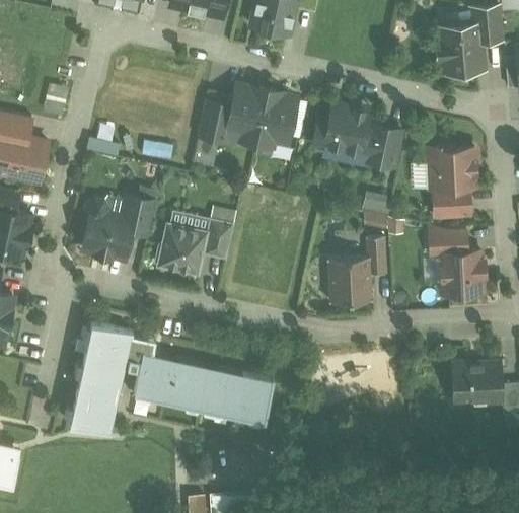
[(171,0),(169,9),(188,13),(187,15),(196,16),(199,0),(171,0)]
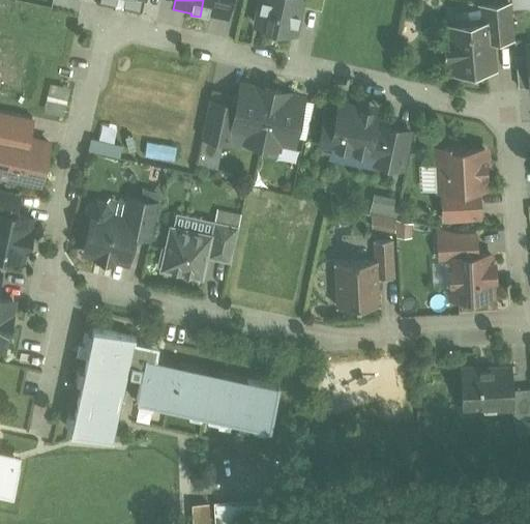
[(231,0),(203,0),(200,17),(208,19),(208,17),(227,21),(231,0)]
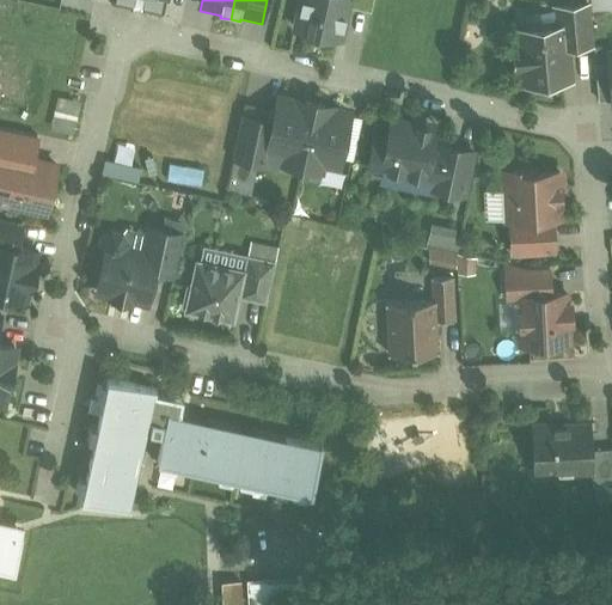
[(344,0),(300,0),(293,34),(341,46),(352,1),(344,0)]
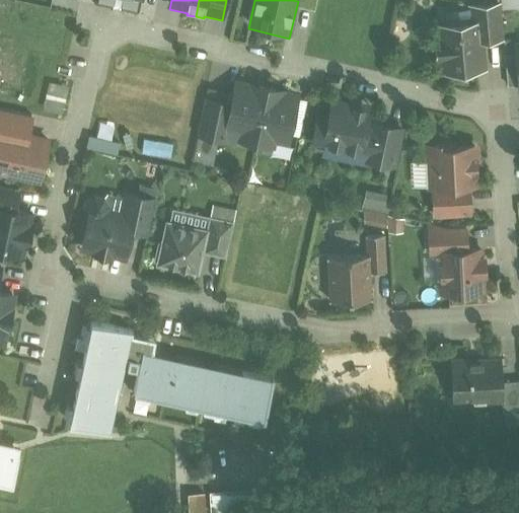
[(501,9),(471,11),(472,27),(479,26),(482,44),(504,42),(501,9)]
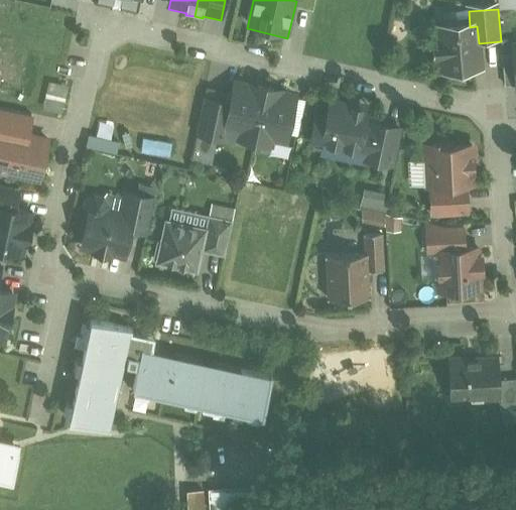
[(470,27),(436,30),(438,42),(434,42),(435,64),(439,62),(440,75),(481,71),(479,43),(477,26),(470,27)]
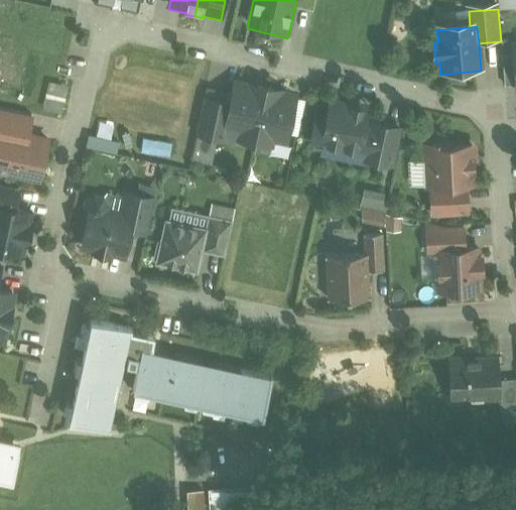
[(514,58),(502,59),(503,70),(515,69),(514,58)]
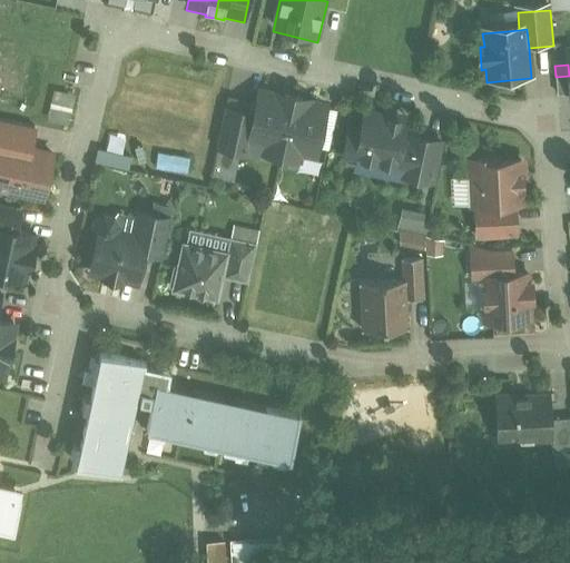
[(569,82),(569,76),(556,77),(558,100),(569,98),(569,82)]
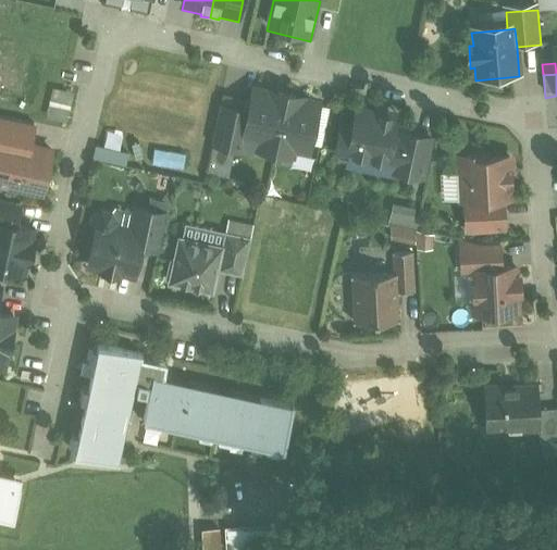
[(277,100),(255,96),(251,109),(244,142),(246,144),(259,146),(258,153),(275,157),(287,100),(277,98),(277,100)]
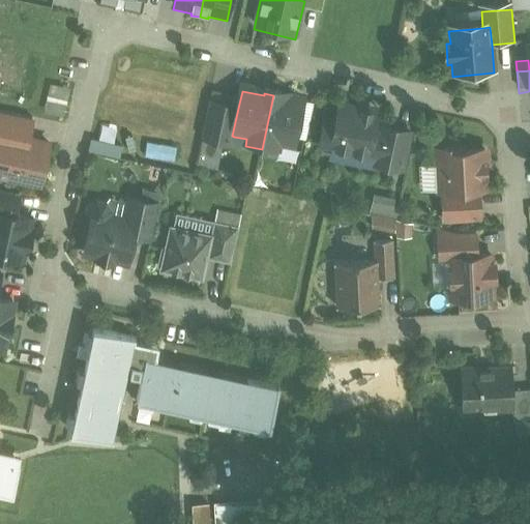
[(282,97),(273,95),(262,149),(277,153),(280,146),(293,149),(303,105),(282,99),(282,97)]
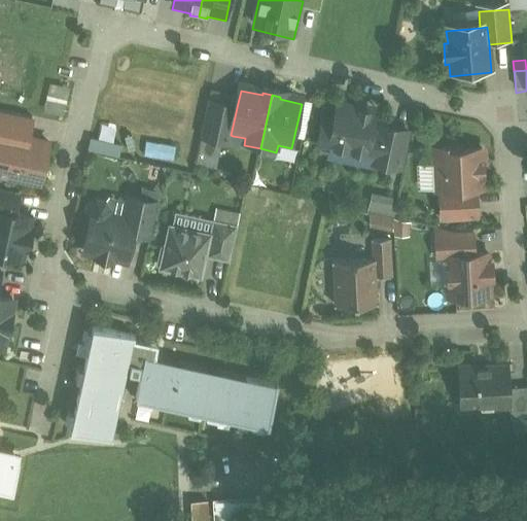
[(229,109),(208,105),(201,141),(231,147),(233,136),(231,135),(238,103),(231,101),(229,109)]
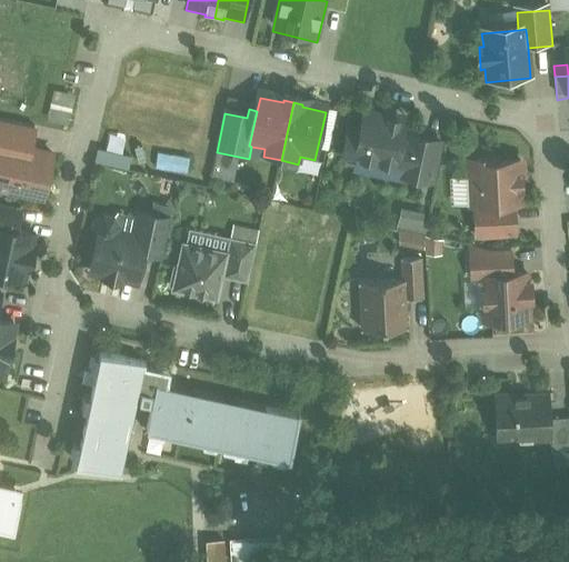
[(403,129),(387,124),(387,122),(366,118),(361,139),(349,137),(345,159),(380,167),(378,178),(406,184),(407,180),(412,150),(410,149),(400,147),(403,129)]
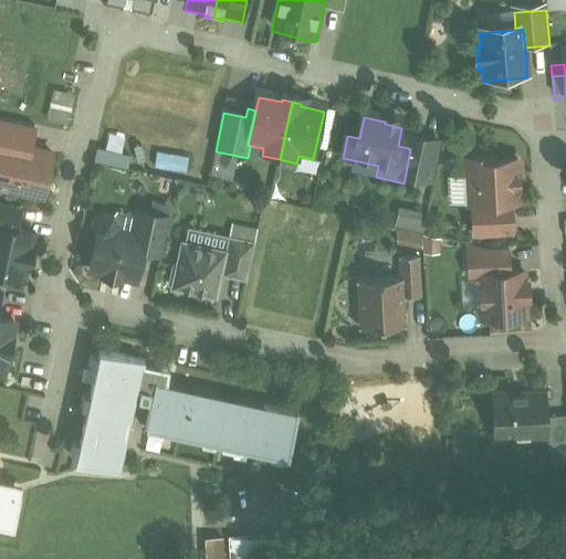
[(31,130),(0,123),(0,146),(22,151),(23,145),(28,146),(31,130)]
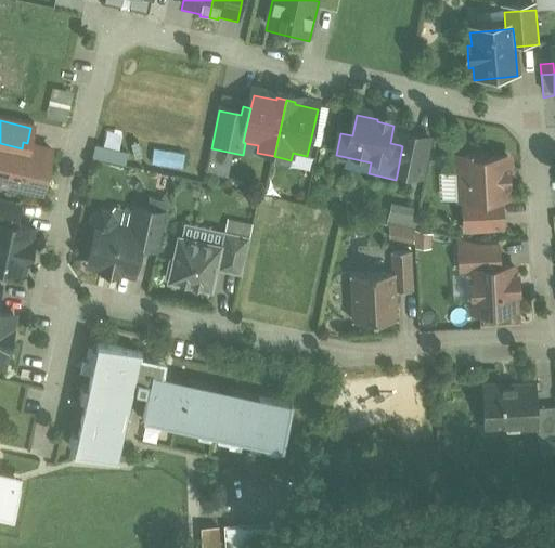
[(429,143),(402,138),(400,145),(402,146),(397,175),(422,181),(429,143)]
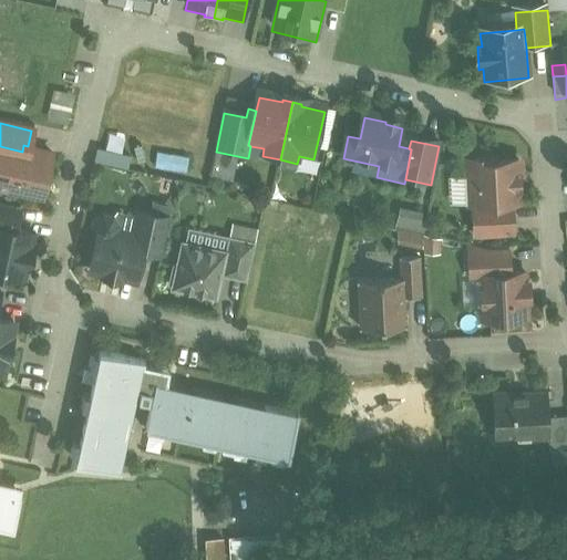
[(0,146),(0,192),(43,201),(53,158),(22,152),(0,146)]
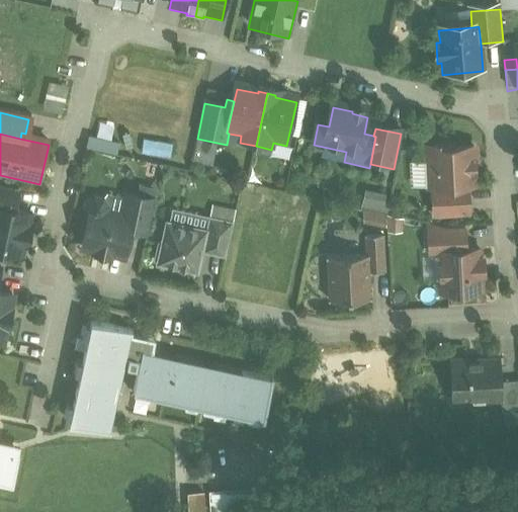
[(473,151),(451,152),(451,149),(428,150),(430,190),(432,190),(467,188),(476,187),(473,151)]
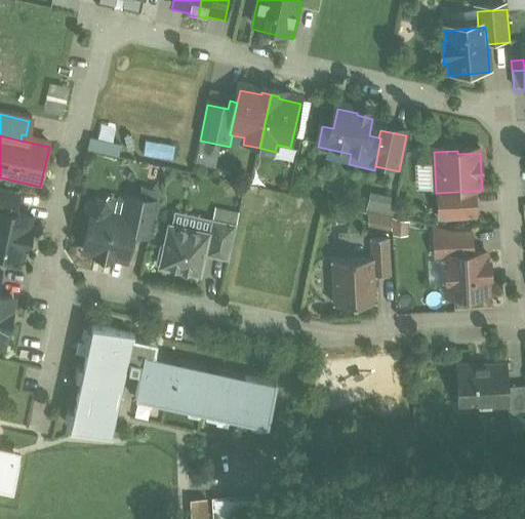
[(474,191),(438,193),(440,223),(476,222),(474,191)]
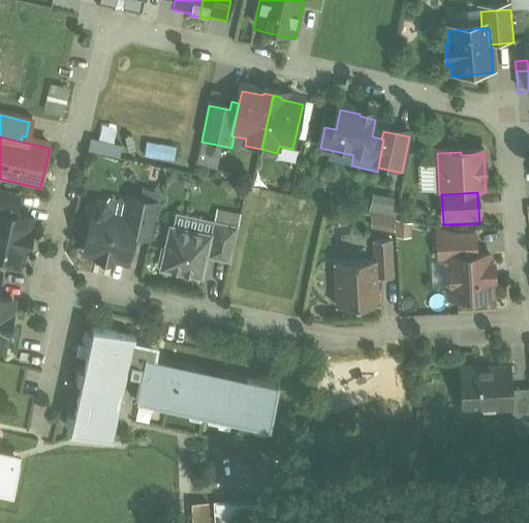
[(20,197),(0,193),(0,216),(14,220),(20,197)]
